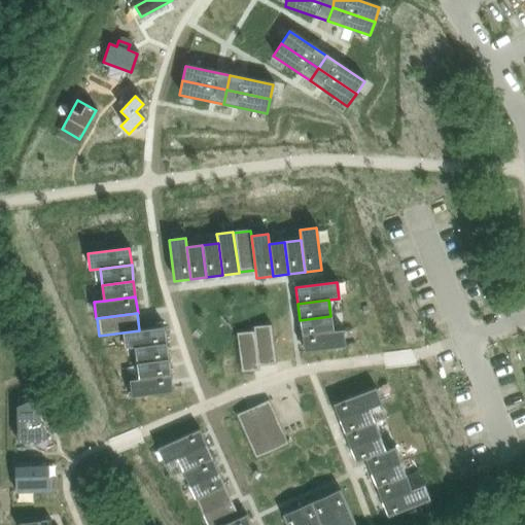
[(330,316),(300,320),(302,336),(333,331),(330,316)]
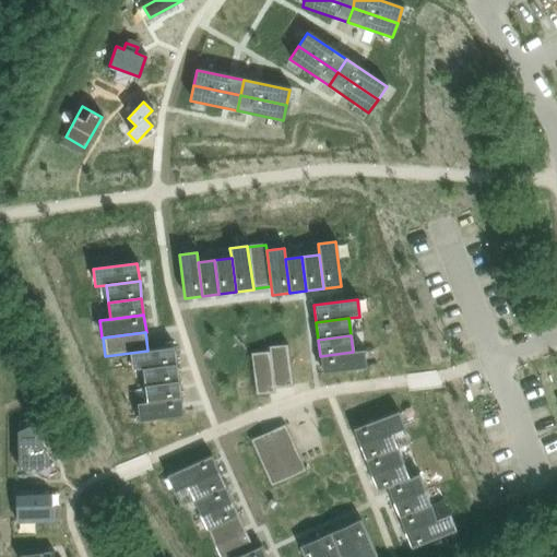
[(286,345),(268,348),(269,353),(273,390),(292,388),(286,345)]
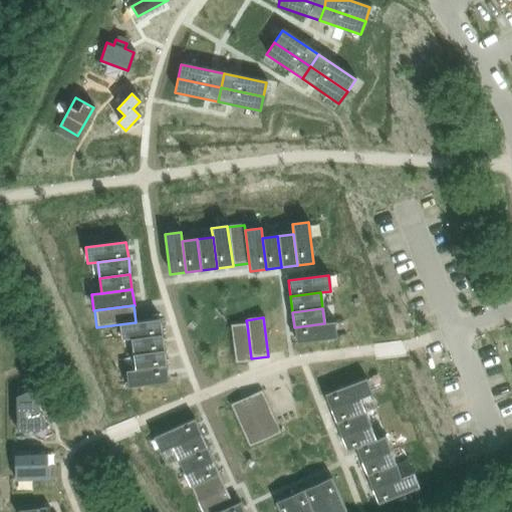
[(136,322),(119,324),(121,340),(131,339),(162,335),(160,319),(136,322)]
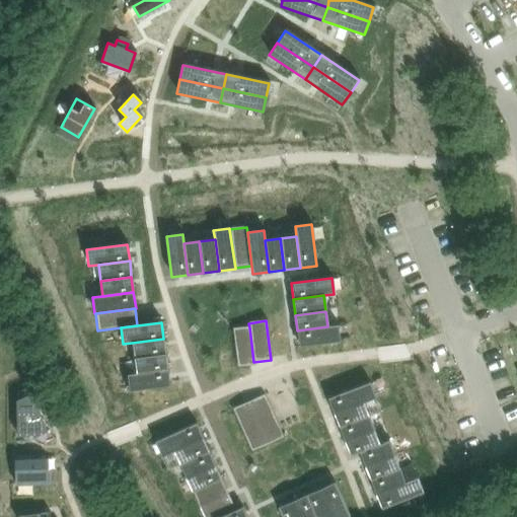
[(327,326),(297,330),(299,347),(340,342),(338,325),(327,326)]
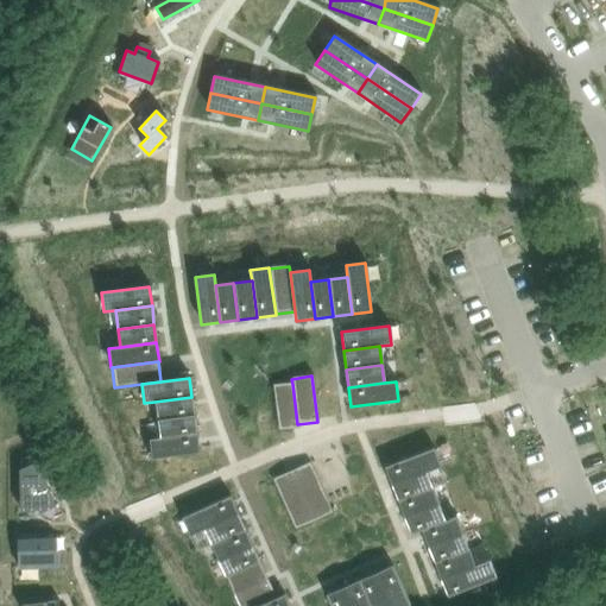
[(292,384),(272,386),(278,431),(298,429),(297,424),(292,384)]
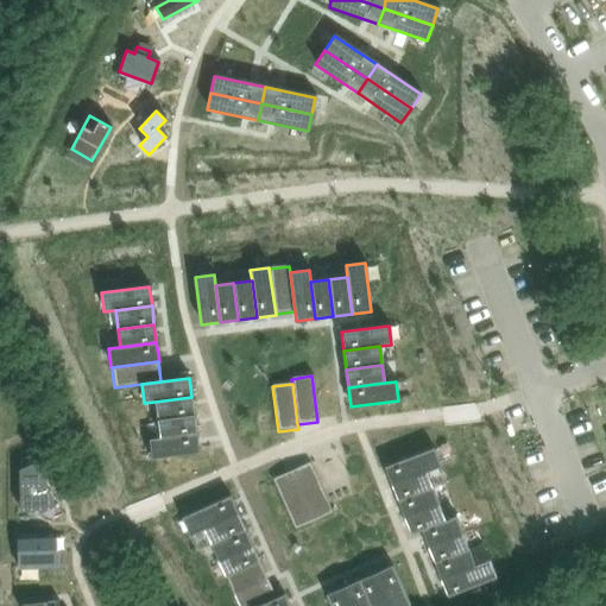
[(191,397),(155,402),(157,420),(194,415),(191,397)]
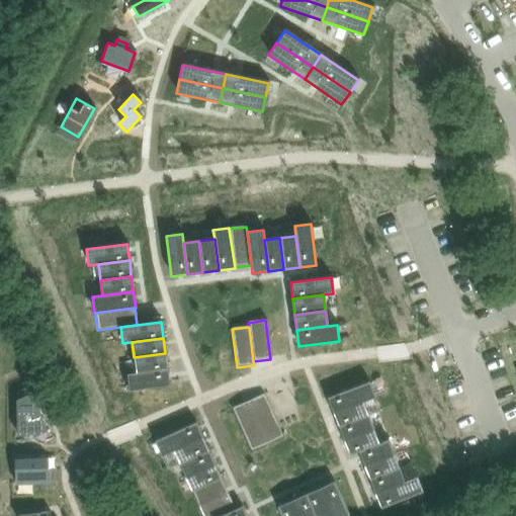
[(165,353),(134,357),(136,373),(167,369),(165,353)]
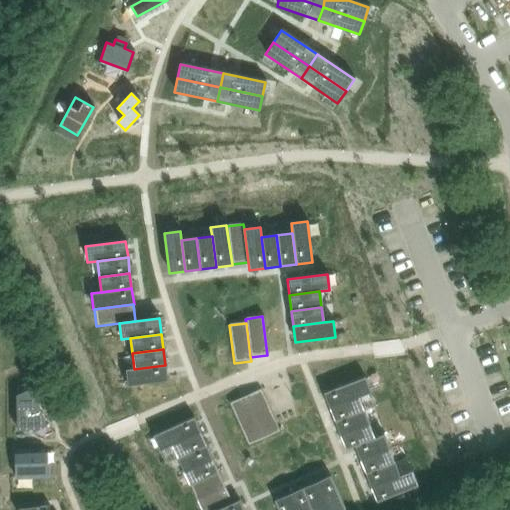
[(134,369),(125,370),(127,386),(167,381),(165,365),(134,369)]
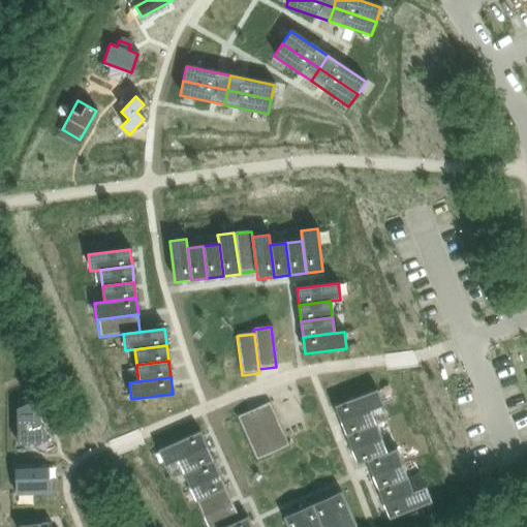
[(376,391),(334,407),(340,423),(370,410),(382,406),(376,391)]
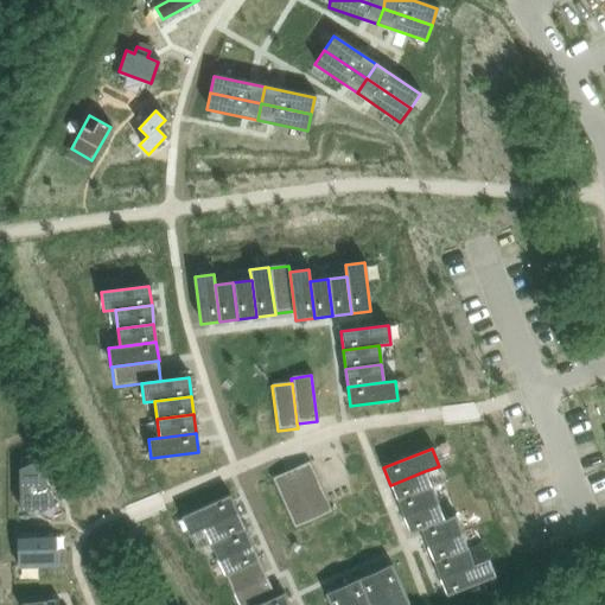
[(34,463),(19,470),(20,511),(29,511),(37,508),(39,513),(55,505),(34,463)]
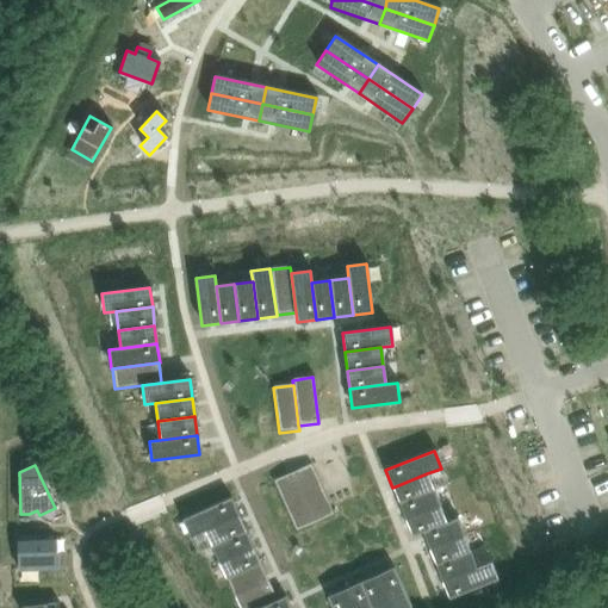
[(310,465),(291,473),(314,523),(333,515),(310,465)]
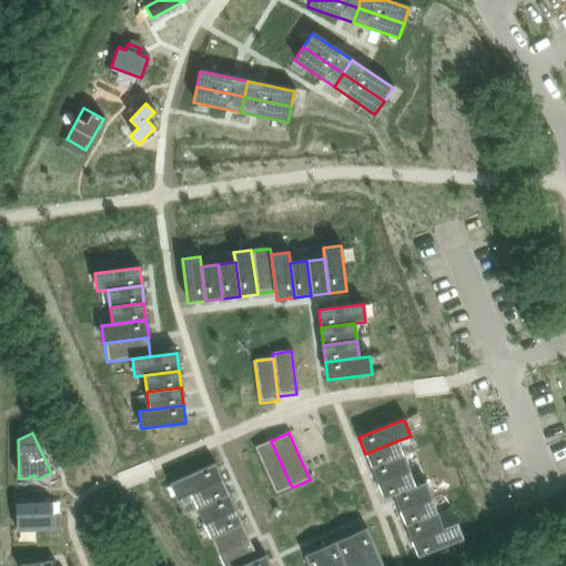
[(271,441),(254,448),(274,495),(292,487),(271,441)]
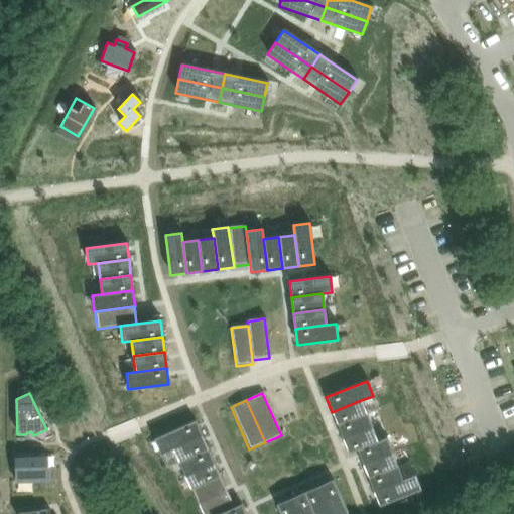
[(361,400),(332,412),(337,425),(366,414),(361,400)]
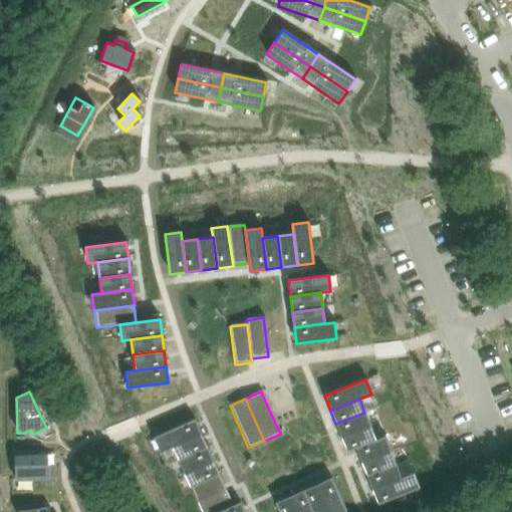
[(364,413),(335,424),(340,438),(369,427),(364,413)]
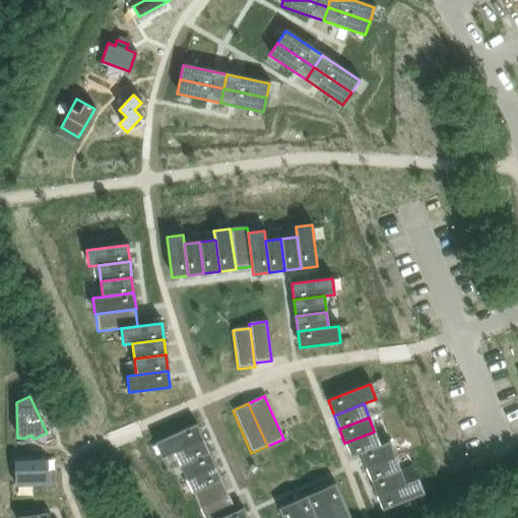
[(196,425),(155,443),(162,458),(174,452),(202,440),(196,425)]
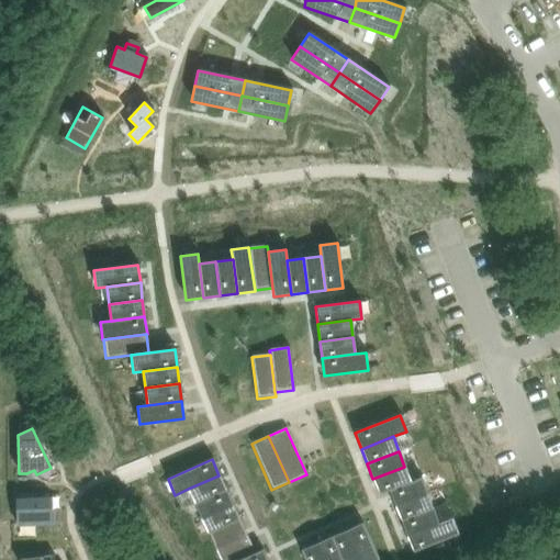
[(404,467),(372,479),(379,494),(389,491),(411,481),(404,467)]
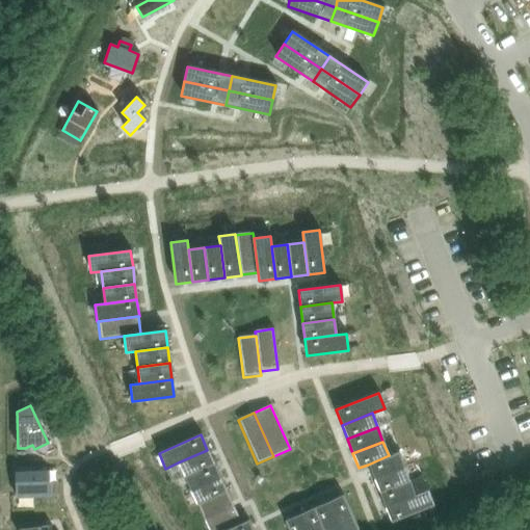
[(207,450),(178,462),(184,478),(214,465),(207,450)]
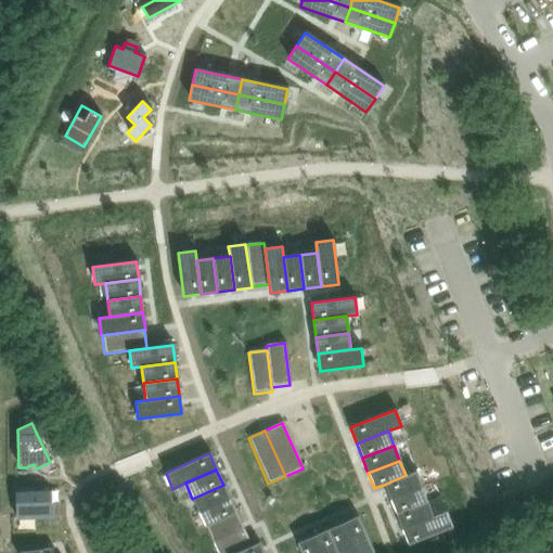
[(406,475),(384,485),(389,499),(421,487),(415,472),(406,475)]
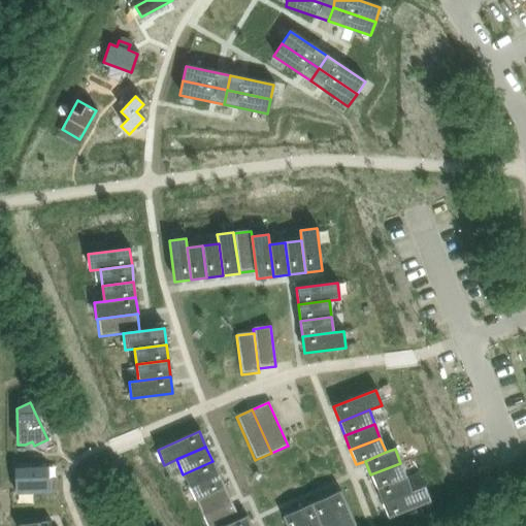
[(212,461),(183,474),(190,489),(219,475),(212,461)]
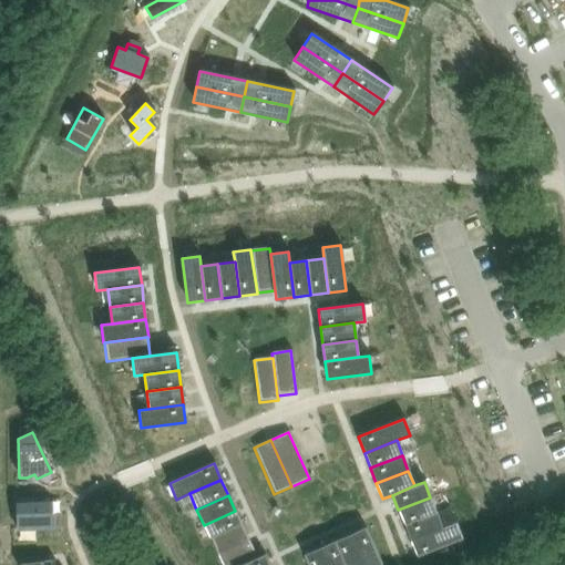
[(430,497),(398,510),(404,525),(437,513),(430,497)]
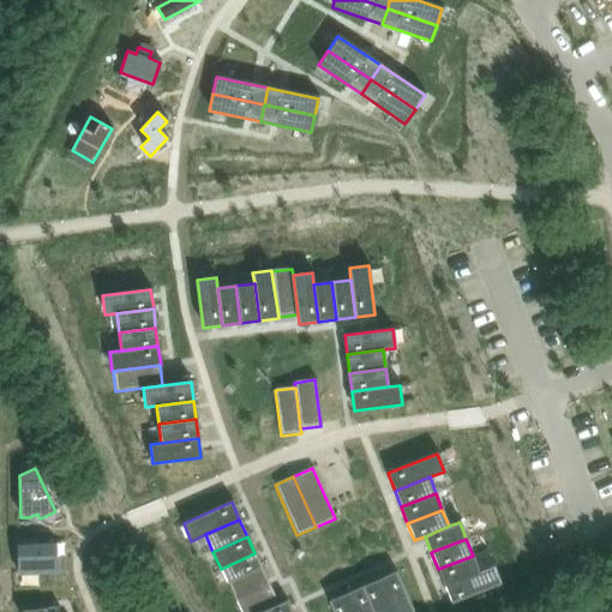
[(55,544),(17,546),(18,575),(57,574),(55,544)]
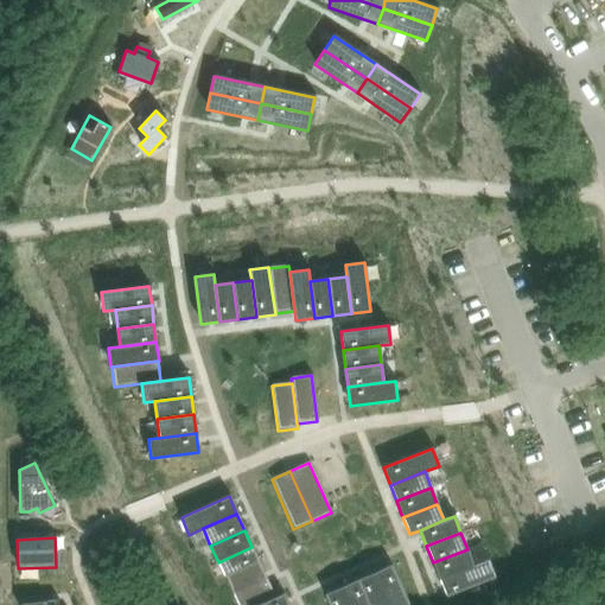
[(252,547),(218,562),(225,579),(260,565),(252,547)]
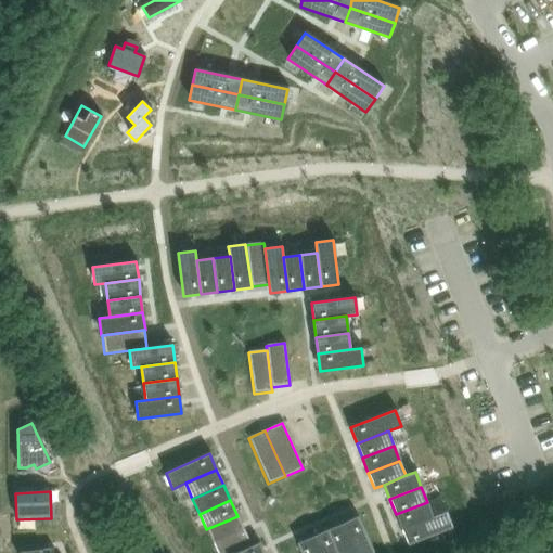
[(427,502),(396,514),(401,529),(433,516),(427,502)]
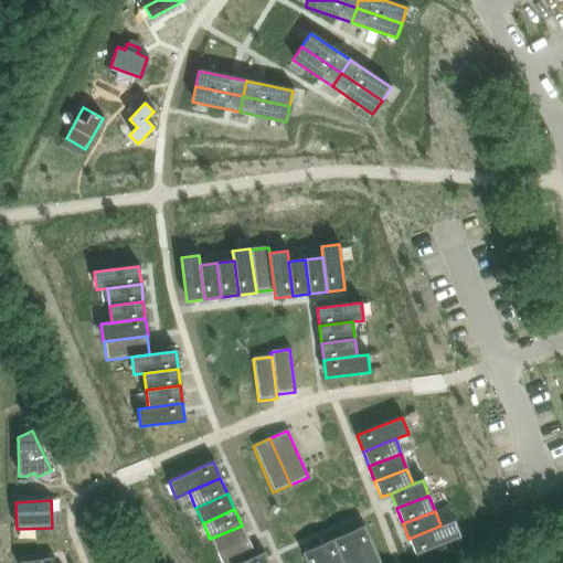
[(441,526),(409,539),(415,555),(460,538),(454,521),(441,526)]
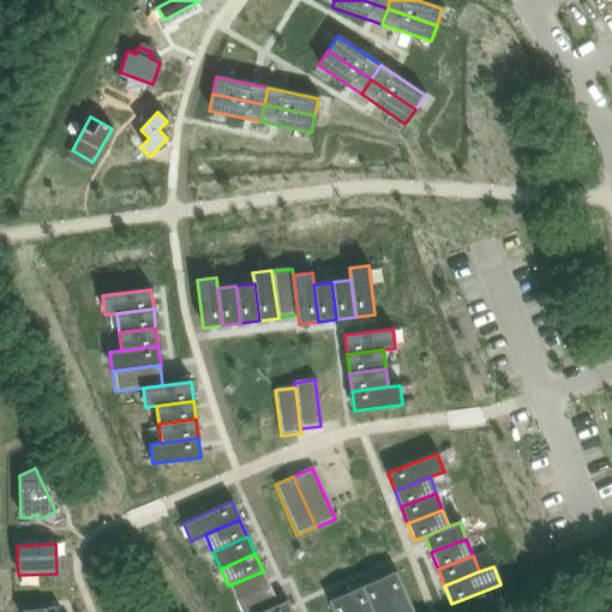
[(263,571),(228,586),(237,604),(270,588),(263,571)]
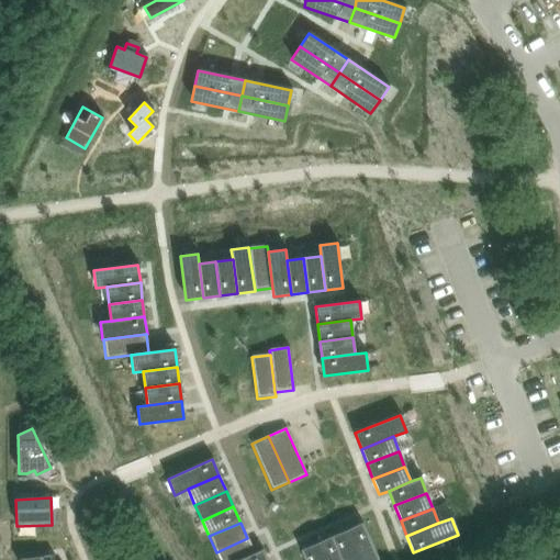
[(378,559),(361,523),(346,530),(358,559),(378,559)]
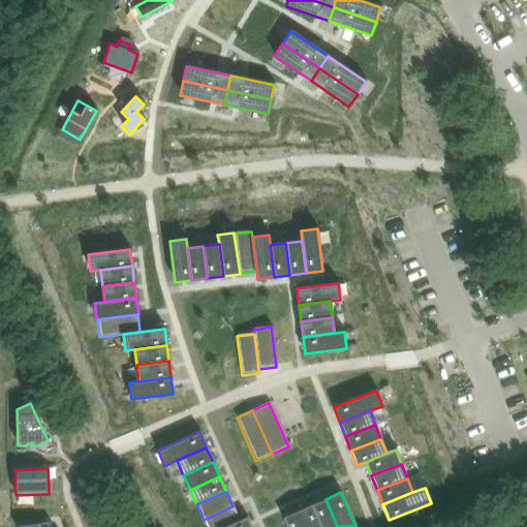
[(326,499),(312,505),(320,526),(337,526),(326,499)]
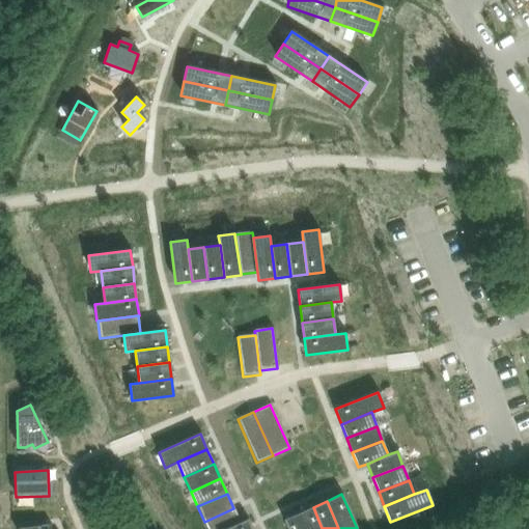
[(322,528),(313,507),(299,513),(306,528),(322,528)]
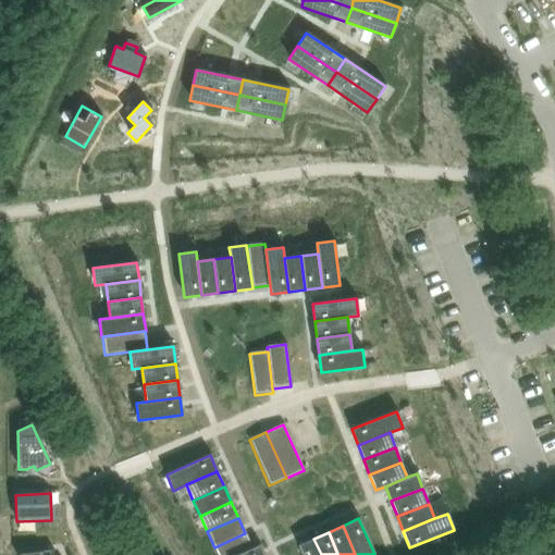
[(245,533),(214,547),(217,554),(237,554),(251,549),(245,533)]
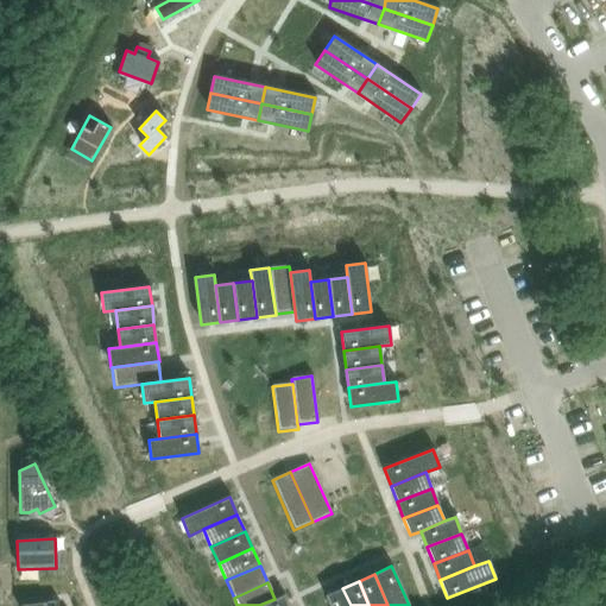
[(351,605),(342,588),(326,595),(329,605),(351,605)]
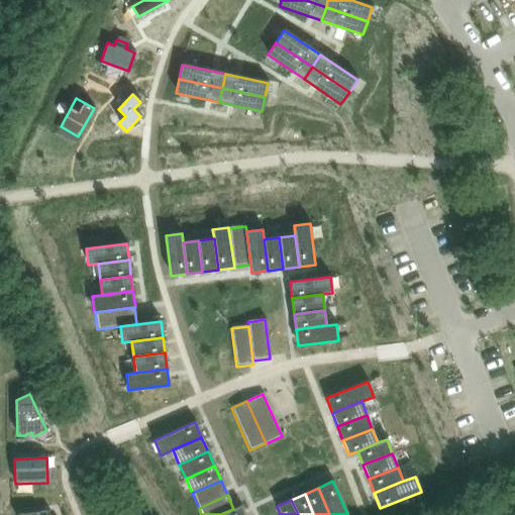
[(233,509),(220,514),(244,514),(240,506),(233,509)]
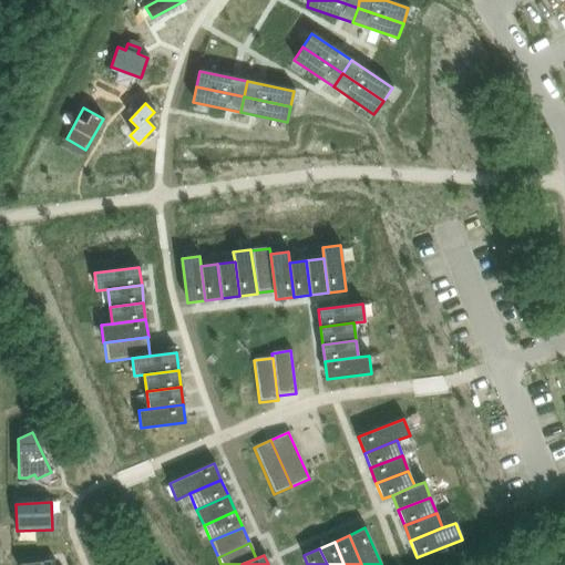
All buildings are outlined.
